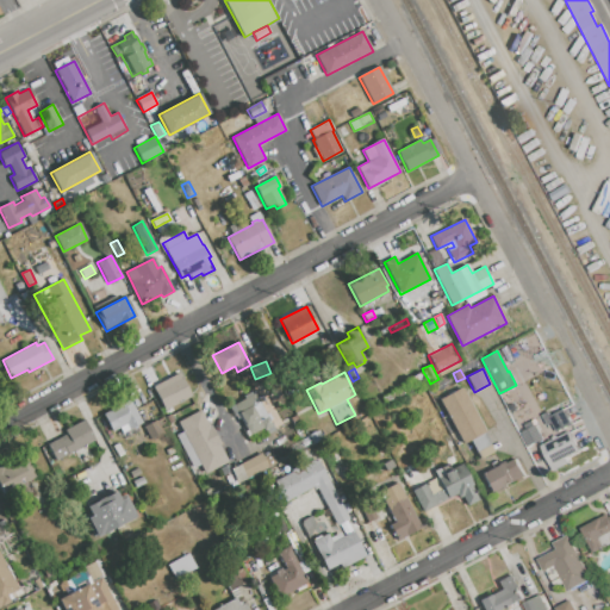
[(423,372),(428,379),(411,388),(406,380),(423,372)]
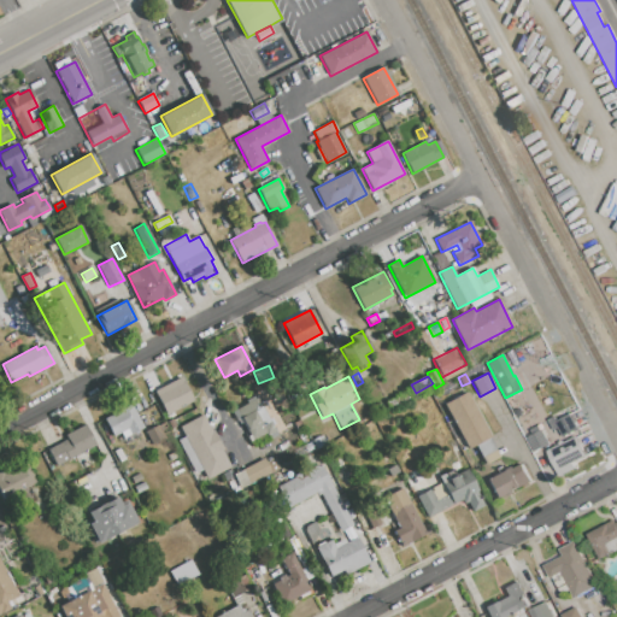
[(165,415),(154,392),(181,377),(193,400),(165,415)]
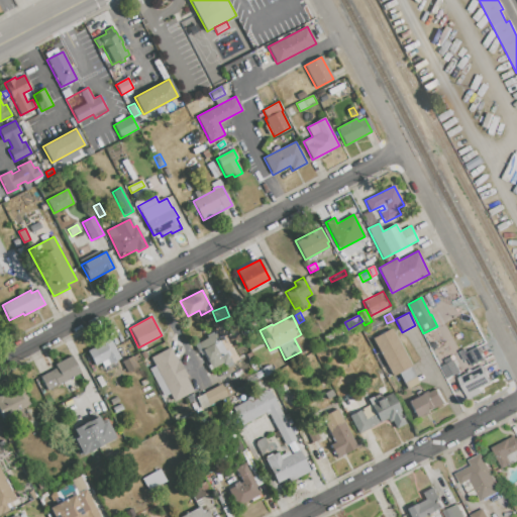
[(392,328),(411,367),(398,373),(392,376),(373,337),(392,328)]
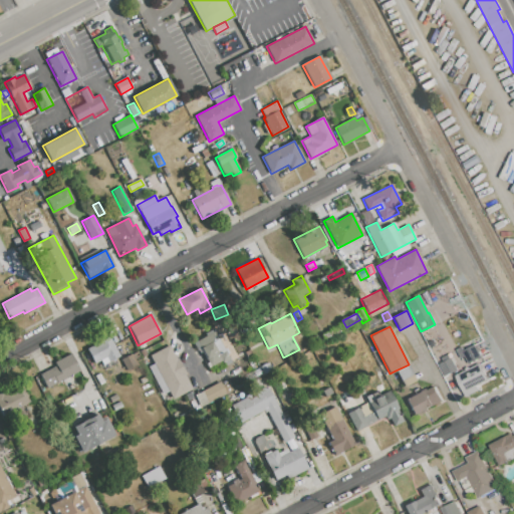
[(214,331),(224,349),(226,348),(229,353),(227,354),(231,363),(224,366),(221,361),(208,367),(206,363),(208,362),(201,348),(198,350),(193,342),(206,336),(205,334),(211,330),(213,332),(214,331)]
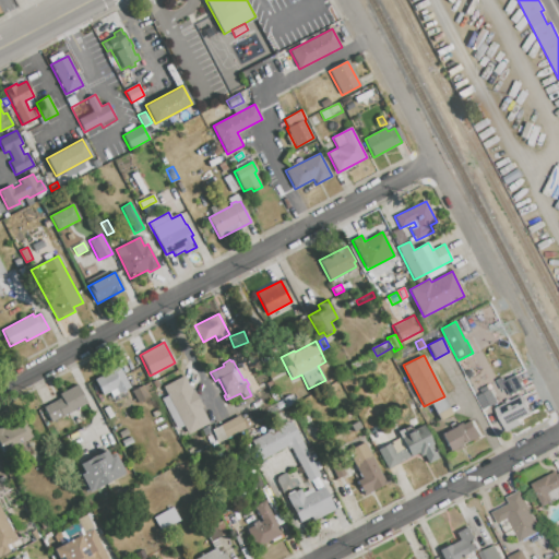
[(94,380),(119,367),(130,388),(111,397),(109,392),(102,395),(94,380)]
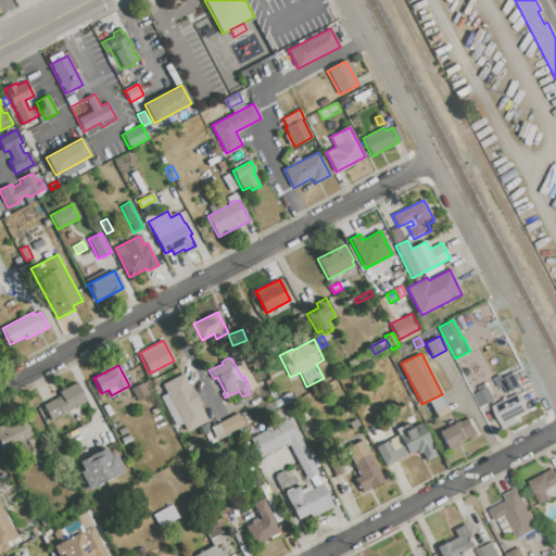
[(520,386),(506,392),(503,384),(498,388),(492,376),(507,368),(510,375),(514,373),(520,386)]
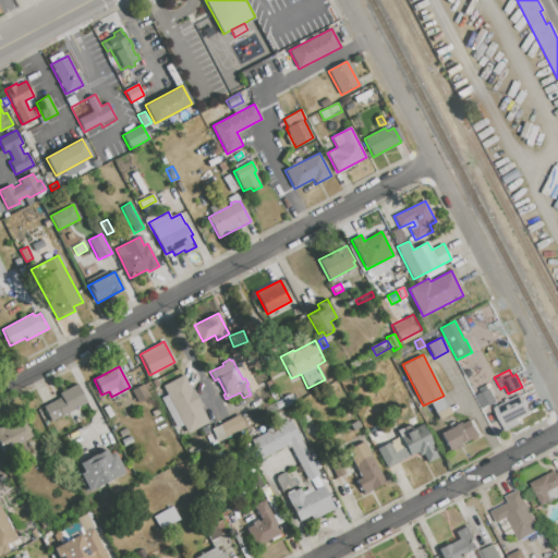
[(183,376),(191,390),(192,390),(202,407),(199,408),(208,423),(187,434),(183,425),(168,395),(162,386),(183,376)]
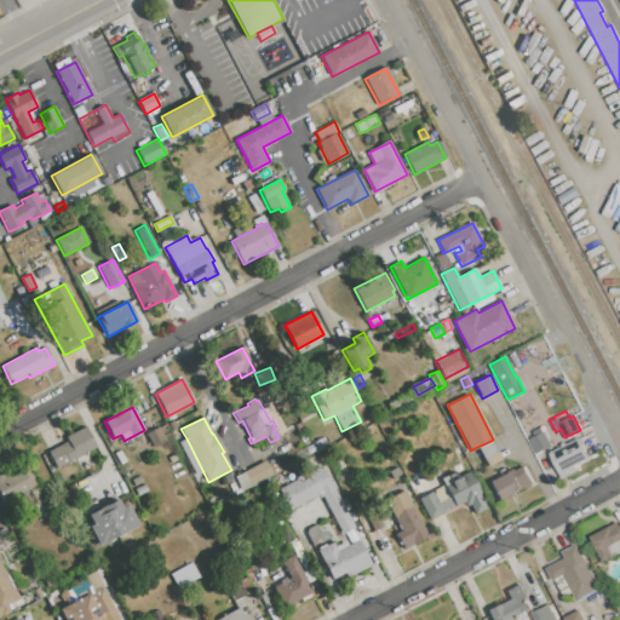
[(173,422),(177,429),(171,432),(167,424),(173,422)]
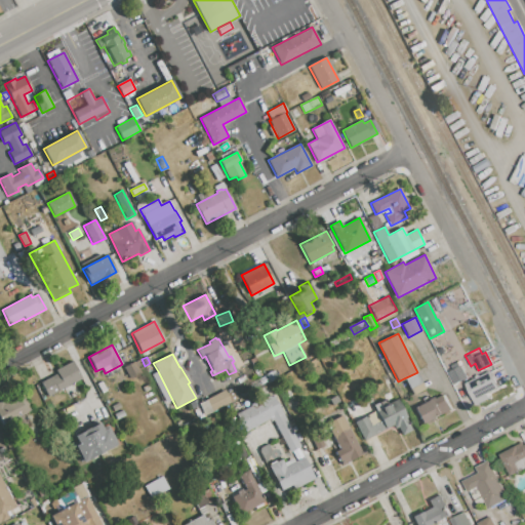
[(250,359),(254,357),(258,364),(254,366),(250,359)]
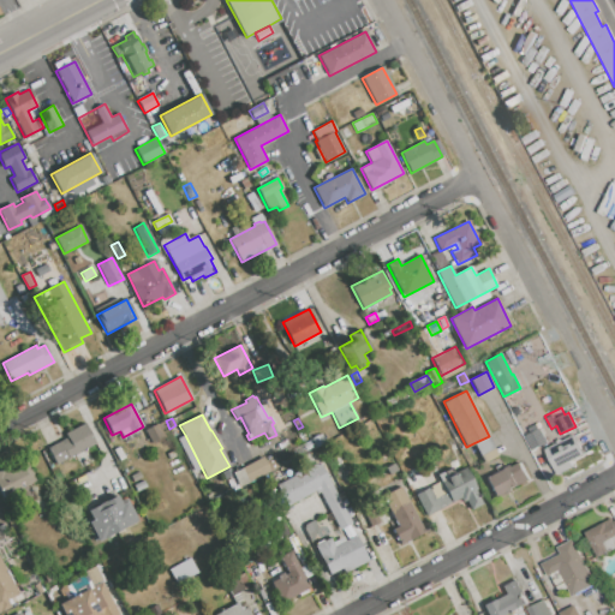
[(85,423),(95,443),(57,464),(48,448),(67,437),(66,434),(85,423)]
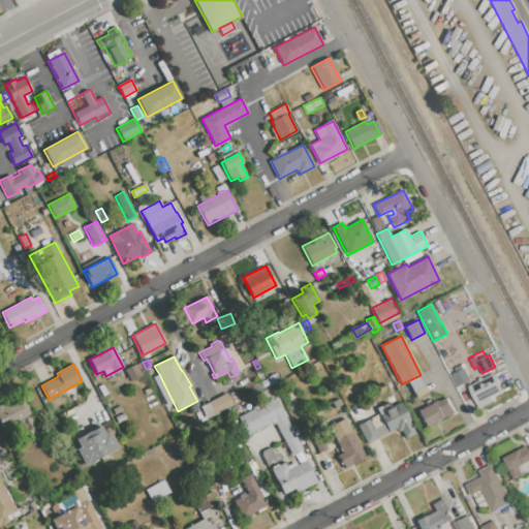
[(124,370),(134,365),(141,375),(130,380),(124,370)]
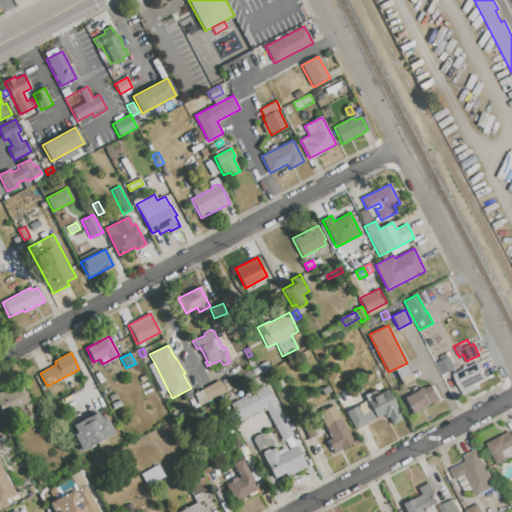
[(436,363),(441,360),(439,356),(446,353),(448,357),(449,356),(455,368),(442,374),(436,363)]
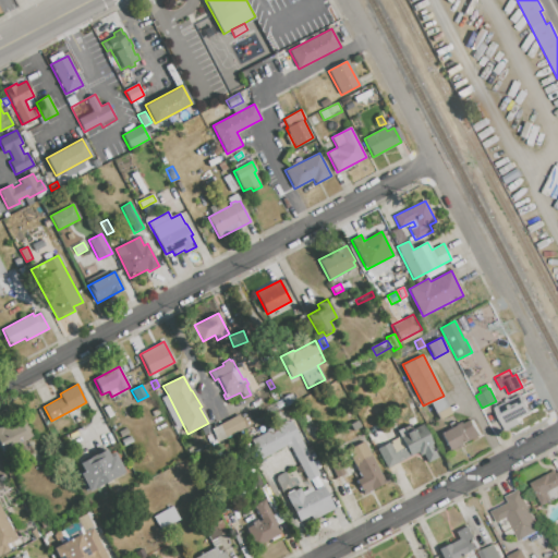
[(292,393),(295,401),(287,407),(282,398),(292,393)]
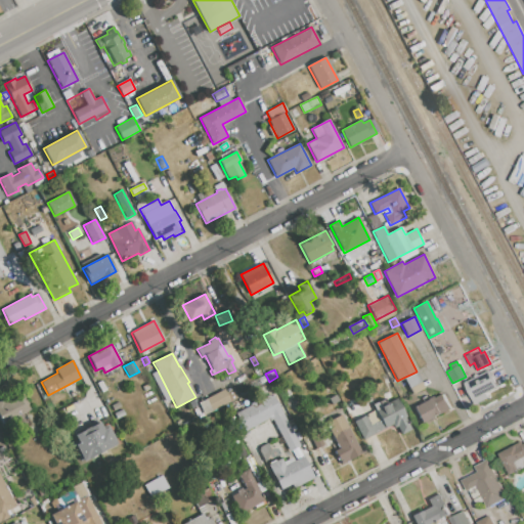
[(158,370),(172,399),(166,402),(150,375),(158,370)]
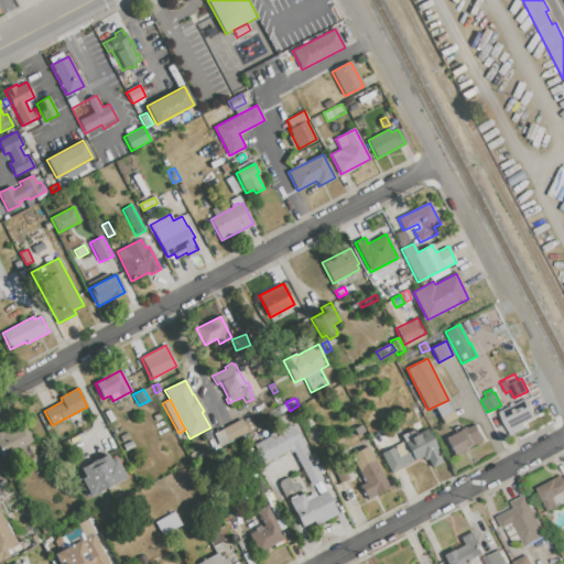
[(527,399),(535,416),(523,422),(525,427),(510,434),(499,412),(527,399)]
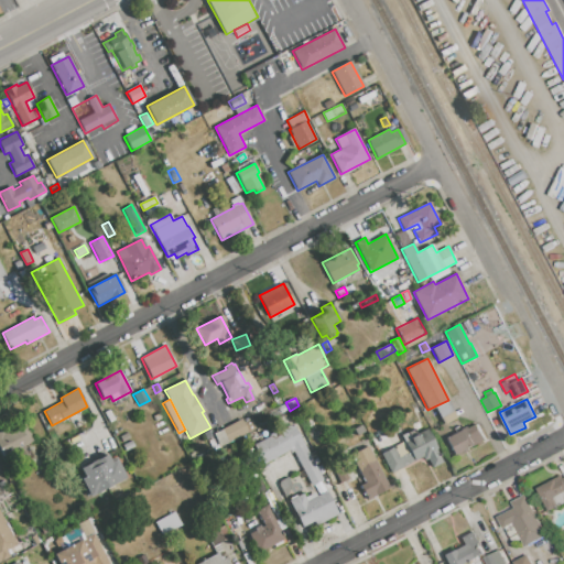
[(434,407),(448,400),(454,411),(441,419),(434,407)]
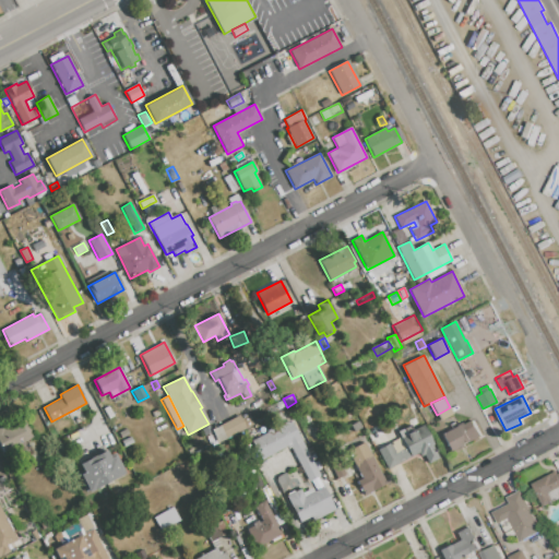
[(378,397),(382,405),(372,409),(368,403),(378,397)]
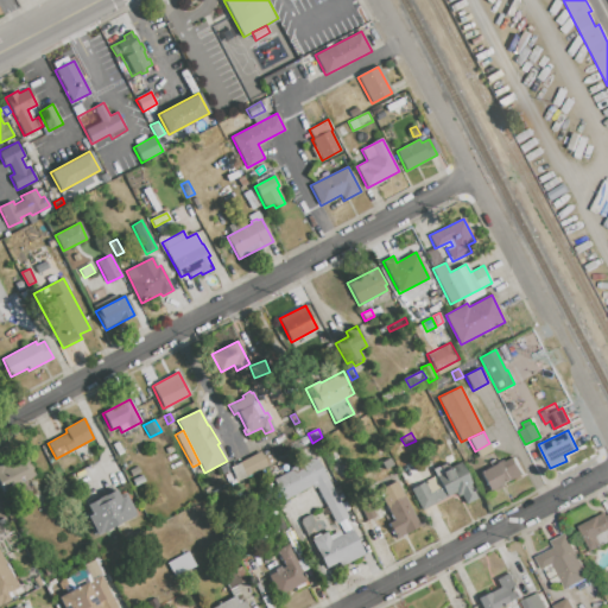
[(397,455),(388,438),(393,436),(401,453),(397,455)]
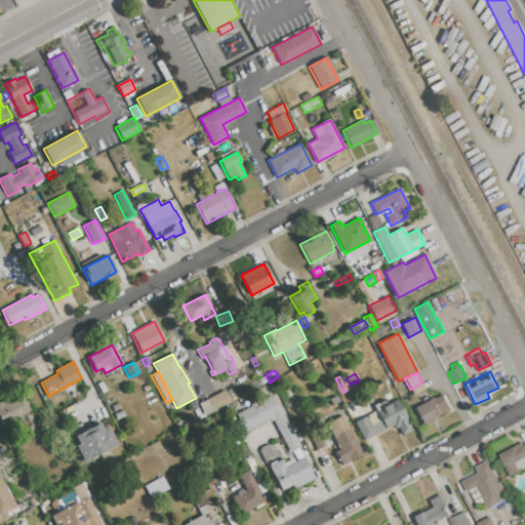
[(384,380),(390,377),(393,384),(389,386),(387,387),(384,380)]
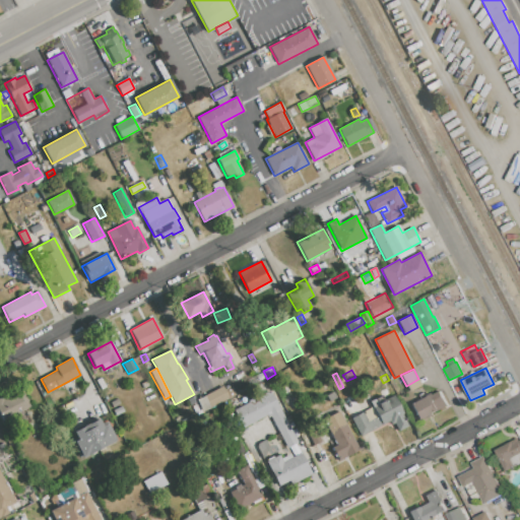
[(327,377),(332,375),(339,389),(344,398),(339,400),(327,377)]
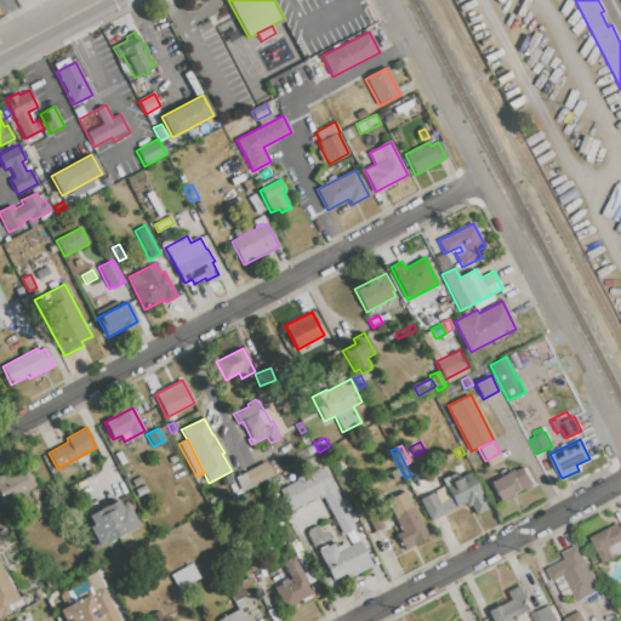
[(120,451),(125,462),(120,465),(114,454),(120,451)]
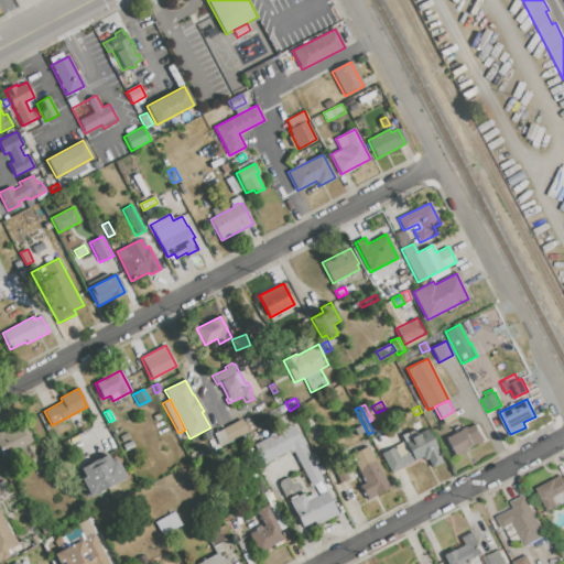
[(316,425),(305,431),(297,415),(307,410),(316,425)]
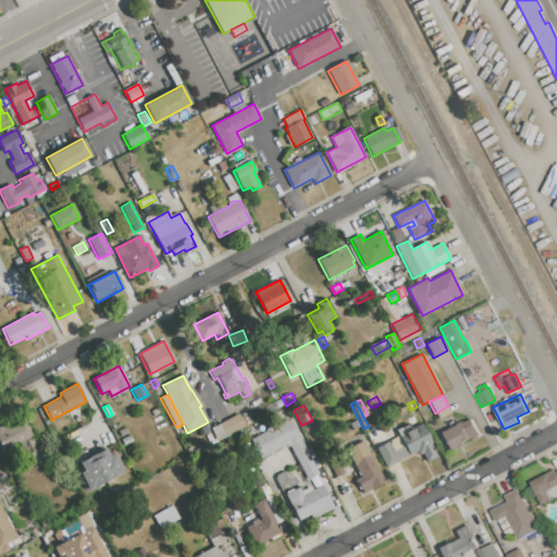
[(435,413),(448,406),(452,412),(437,419),(435,413)]
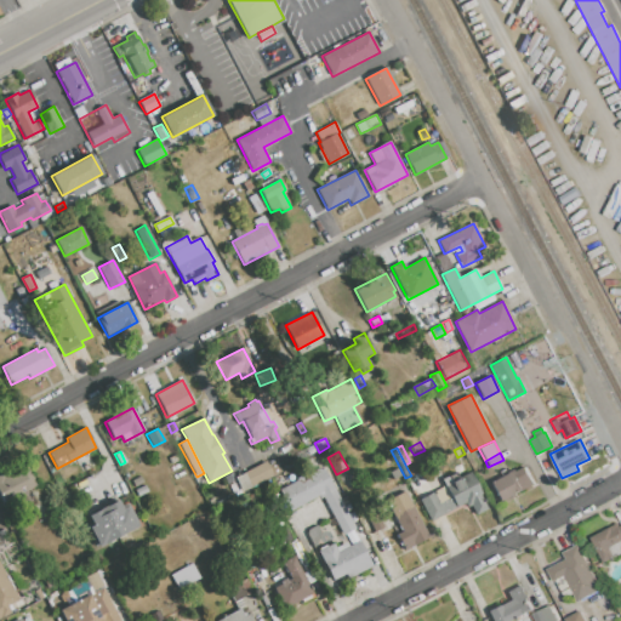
[(425,457),(427,462),(419,467),(416,462),(425,457)]
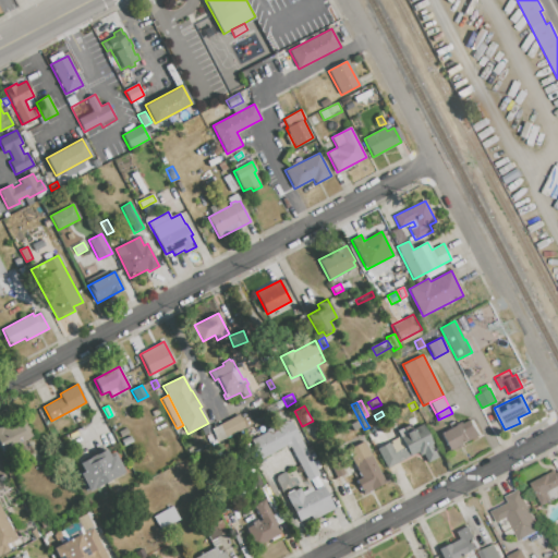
[(214,417),(221,414),(225,422),(218,425),(214,417)]
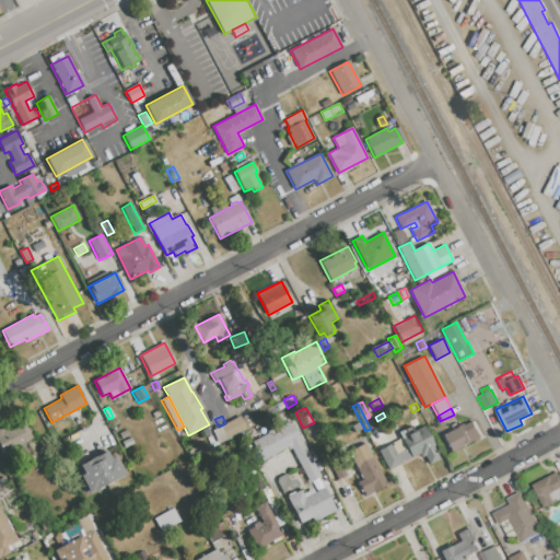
[(248,416),(254,426),(246,430),(242,420),(248,416)]
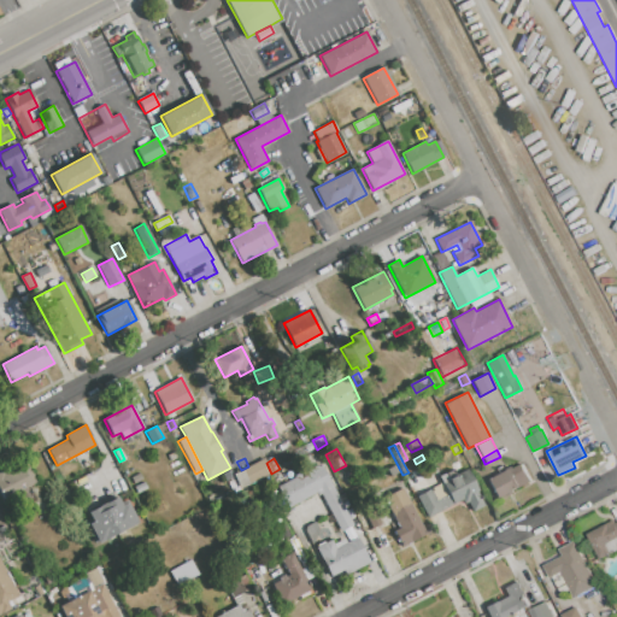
[(36,482),(4,499),(0,492),(0,472),(25,460),(36,482)]
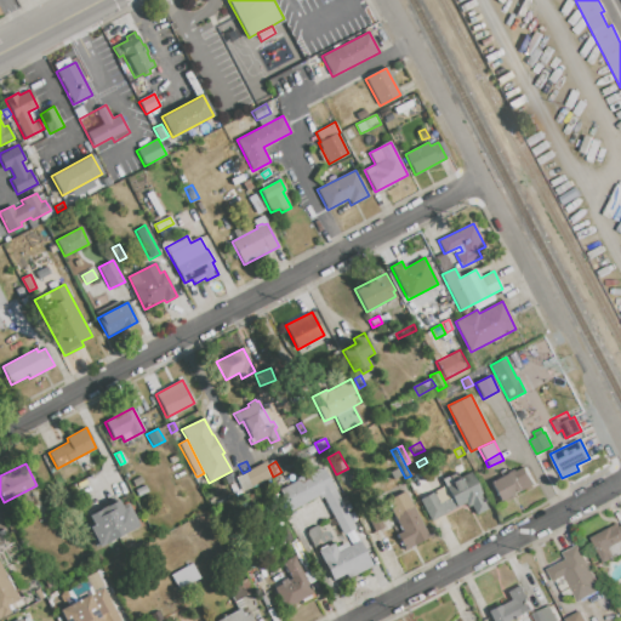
[(500,501),(490,483),(513,471),(512,468),(520,465),(523,468),(525,466),(534,483),(516,493),(516,495),(510,499),(508,497),(500,501)]
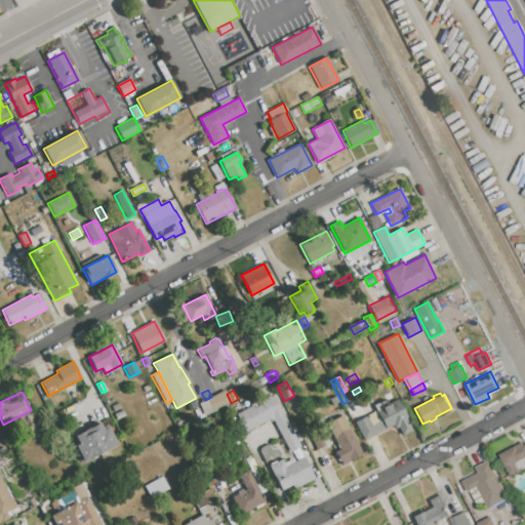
[(272,395),(299,446),(289,452),(273,420),(270,421),(269,419),(245,432),(236,414),(272,395)]
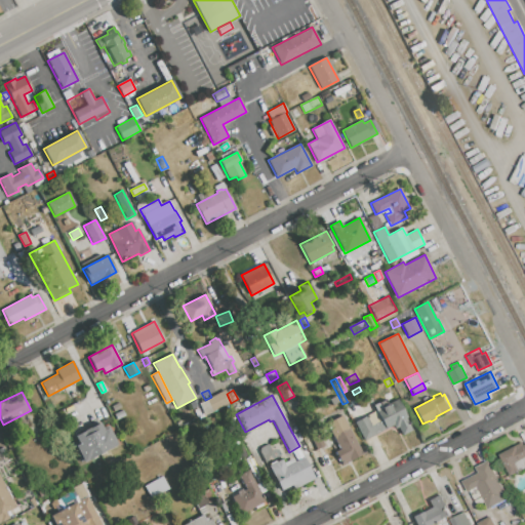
[(345,404),(356,398),(362,408),(350,414),(345,404)]
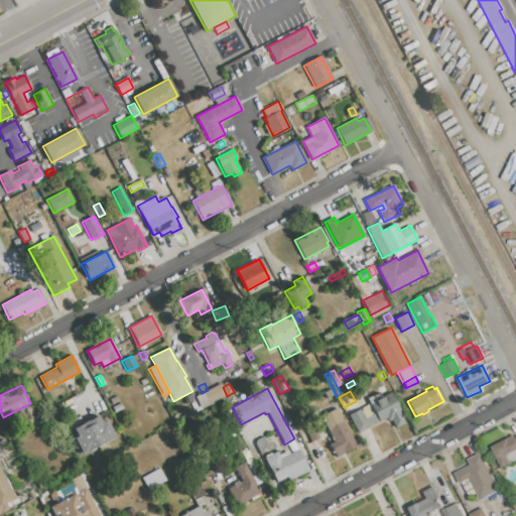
[(349,415),(370,404),(367,399),(379,392),(382,398),(391,393),(400,410),(398,411),(404,423),(395,427),(391,420),(388,421),(386,417),(358,432),(349,415)]
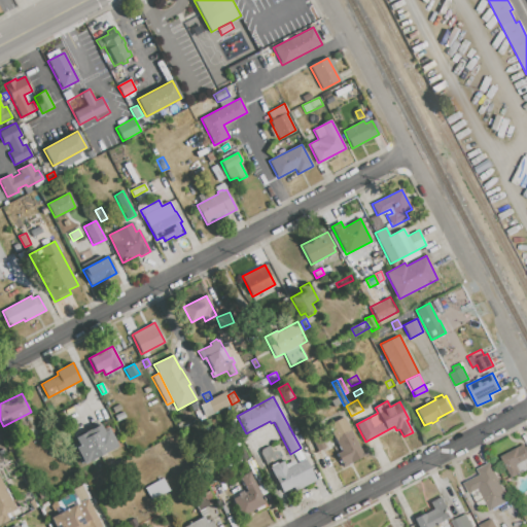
[(196,401),(200,409),(194,412),(190,405),(196,401)]
